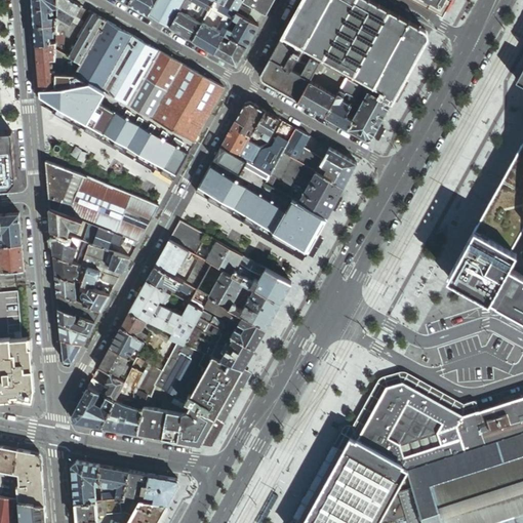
[(54,27),(54,18),(54,17),(52,17),(44,18),(44,12),(46,12),(48,12),(49,11),(50,9),(50,7),(55,7),(55,0),(29,0),(31,8),(32,28),(54,27)]
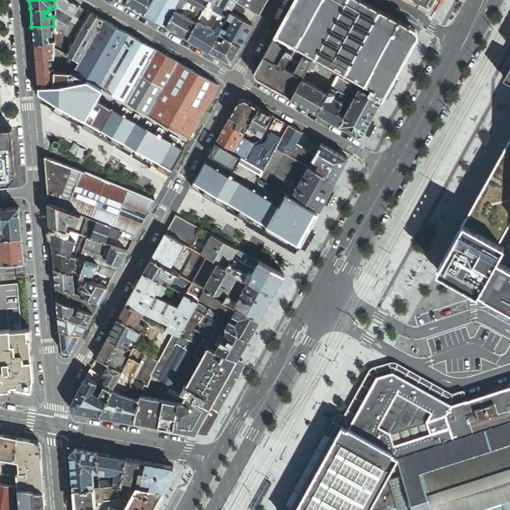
[(53,17),(53,18),(66,26),(77,7),(63,0),(54,0),(54,7),(54,10),(53,17)]
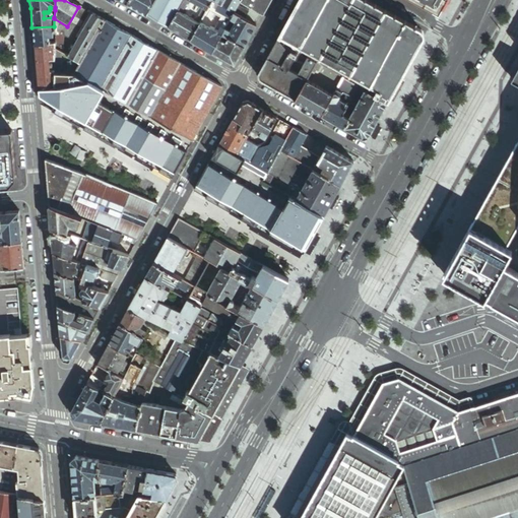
[(128,0),(126,5),(145,16),(153,0),(128,0)]
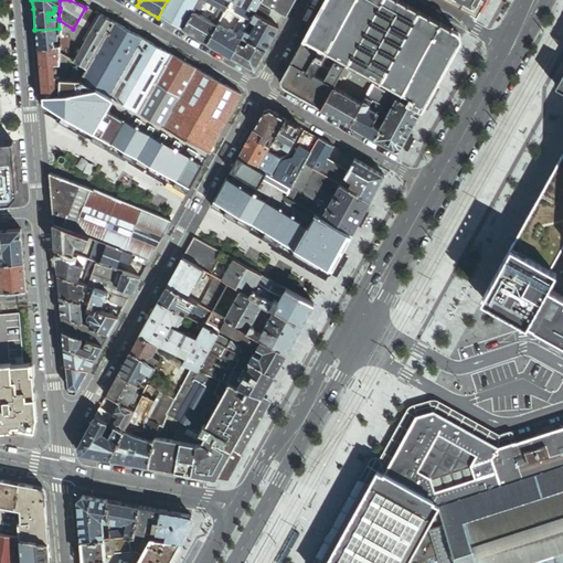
[(167,0),(158,18),(181,31),(191,13),(198,0),(167,0)]
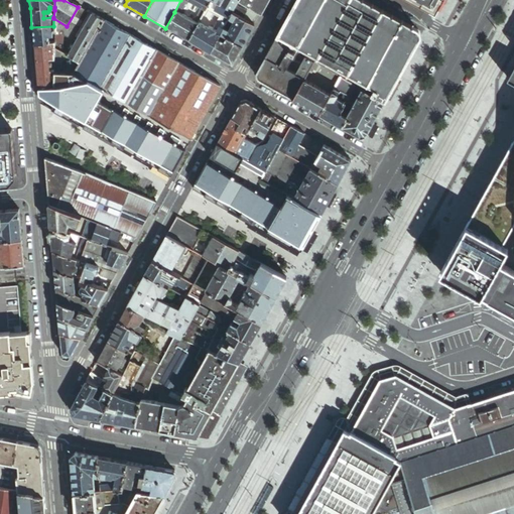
[(204,11),(209,2),(206,0),(183,0),(186,1),(199,8),(204,11)]
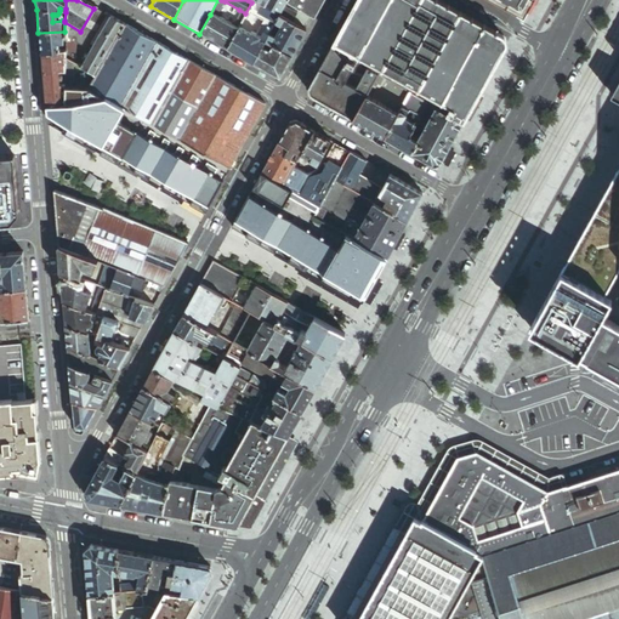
[(283,0),(282,0),(267,0),(262,9),(277,16),(285,1),(283,0)]
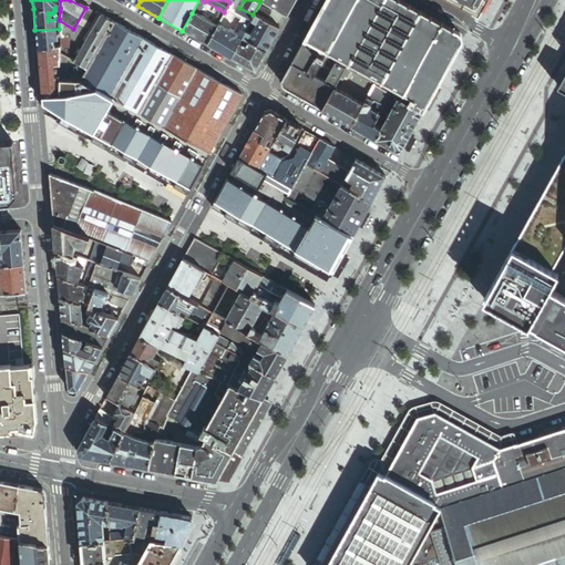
[(257,0),(258,0),(260,1),(281,13),(284,10),(286,12),(293,0),(257,0)]
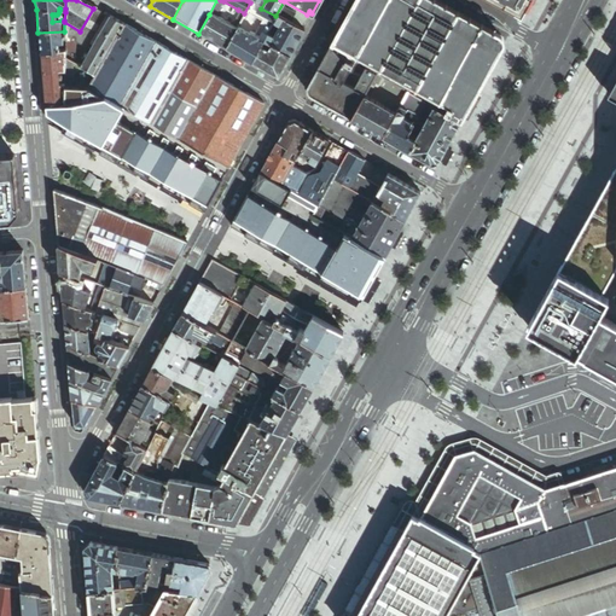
[(410,87),(406,93),(424,103),(431,108),(459,123),(474,96),(501,47),(501,45),(501,42),(501,40),(500,39),(499,38),(492,34),(489,39),(484,36),(487,30),(431,0),(354,0),(304,91),(304,93),(306,96),(307,97),(349,121),(364,96),(375,76),(377,70),(410,87)]
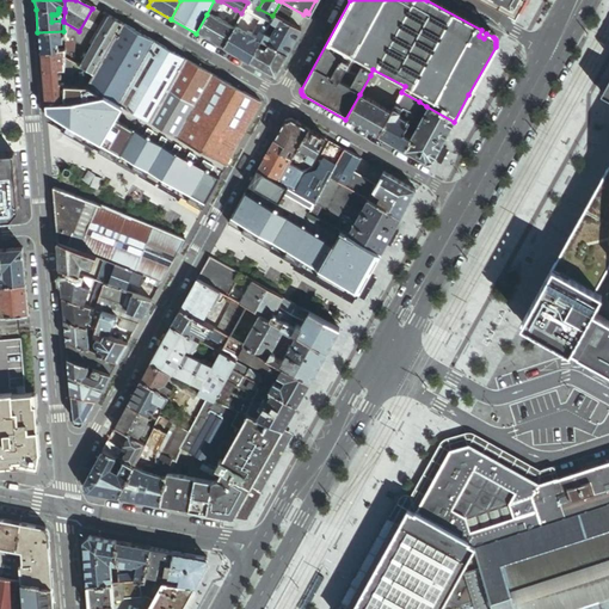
[(514,13),(521,0),(494,0),(496,2),(500,5),(499,6),(514,13)]
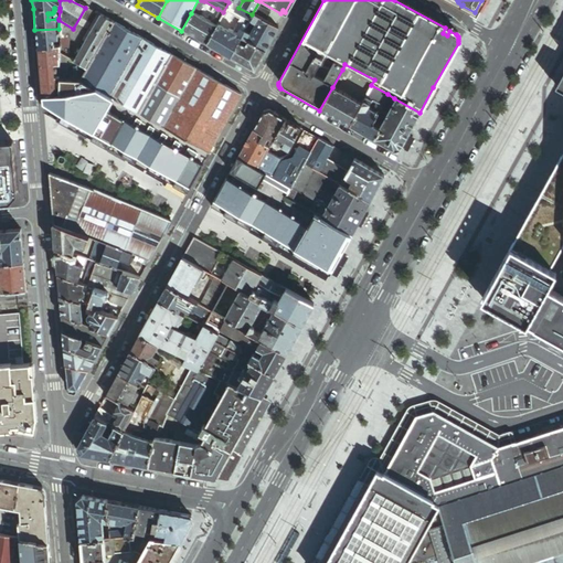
[(252,14),(238,8),(229,2),(223,12),(216,24),(215,27),(221,30),(232,10),(233,11),(250,20),(252,14)]
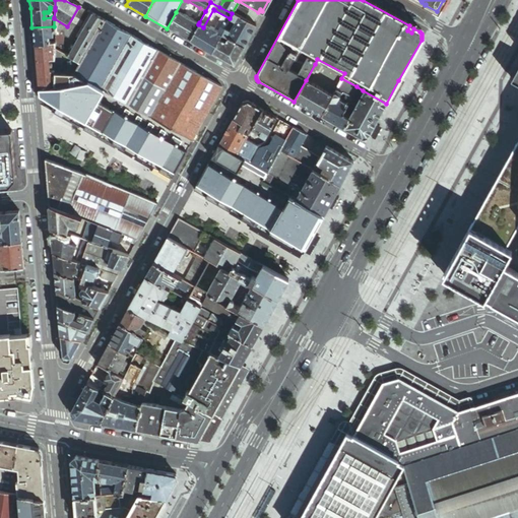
[(67,26),(54,18),(54,26),(54,30),(63,34),(71,37),(86,12),(78,7),(67,26)]
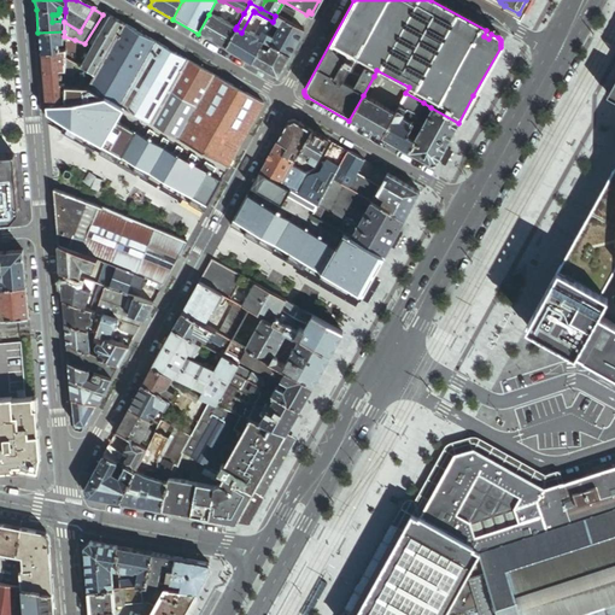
[(233,24),(236,27),(244,13),(238,10),(230,23),(233,24)]
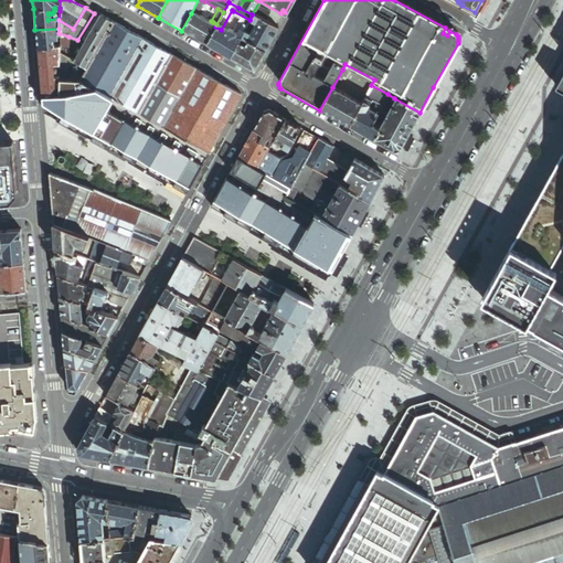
[(250,20),(233,11),(233,12),(238,16),(230,31),(235,34),(234,36),(238,40),(238,39),(242,32),(244,29),(247,23),(248,21),(250,20)]
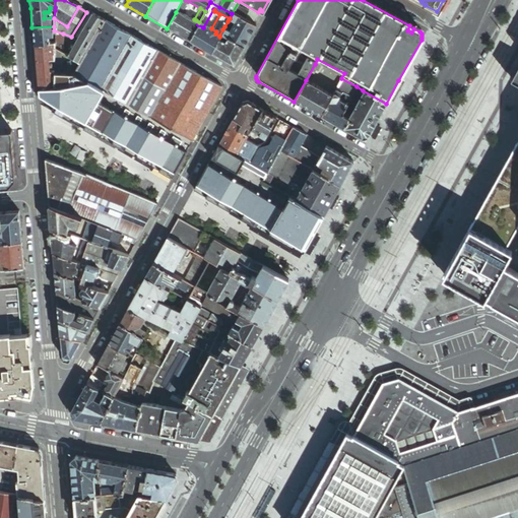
[(255,26),(259,20),(243,10),(240,10),(236,16),(255,26)]
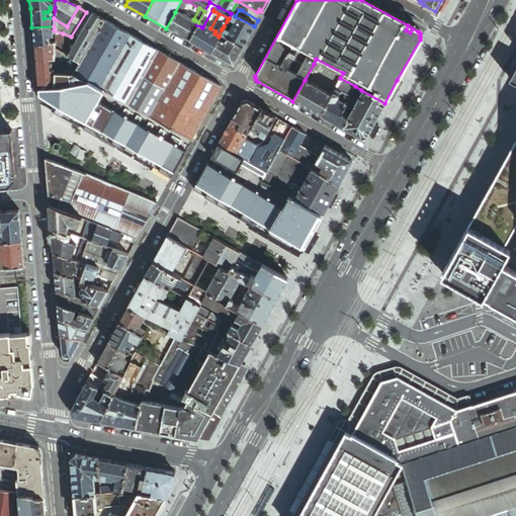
[(175,12),(166,28),(174,32),(182,16),(178,14),(175,12)]
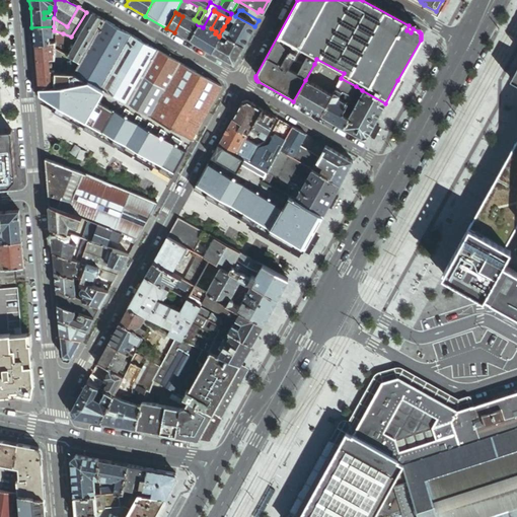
[(242,48),(254,26),(235,16),(231,13),(229,18),(228,19),(233,22),(228,32),(222,29),(219,35),(226,39),(242,48)]
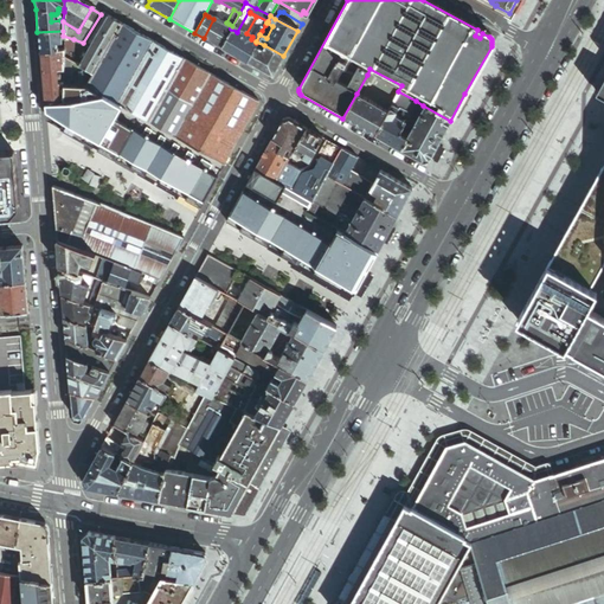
[(120,25),(105,17),(77,66),(91,75),(120,25)]
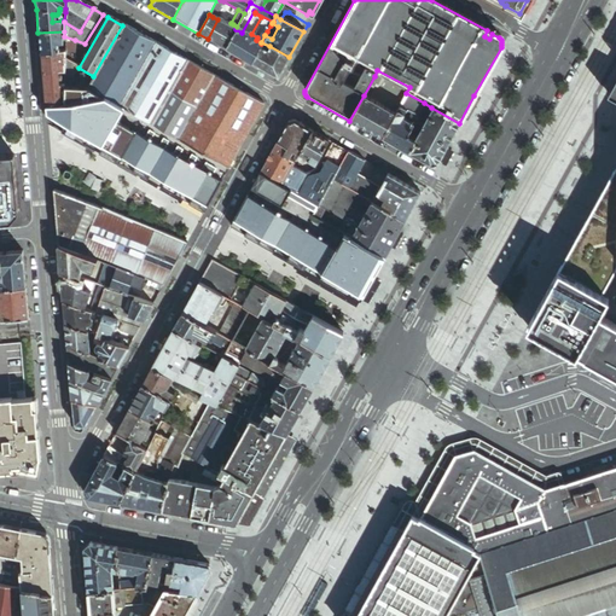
[(218,19),(208,39),(213,42),(224,23),(218,19)]
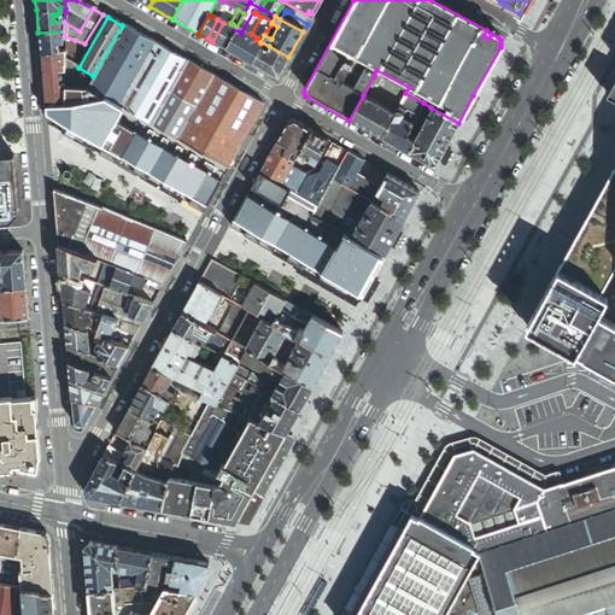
[(224,48),(235,29),(232,28),(223,23),(212,42),(224,48)]
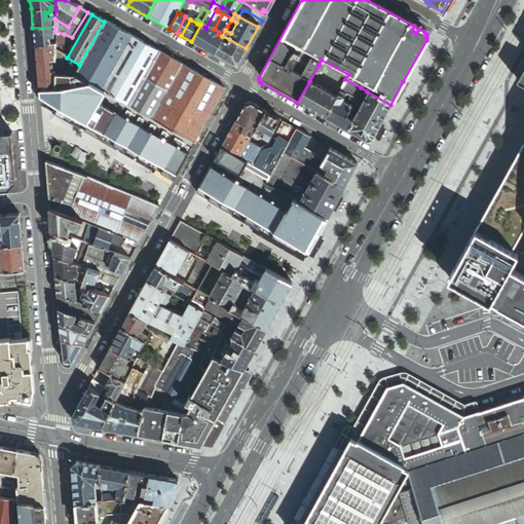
[(131,37),(104,22),(79,65),(73,75),(75,76),(92,86),(100,90),(131,37)]
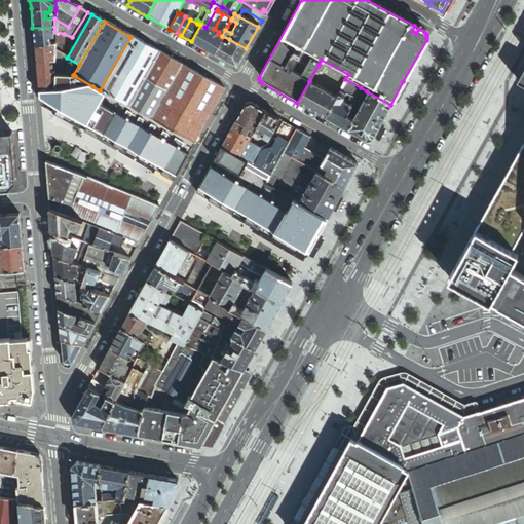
[(200,25),(191,41),(213,53),(220,40),(221,38),(222,37),(218,34),(219,32),(214,29),(212,28),(211,30),(206,28),(200,25)]
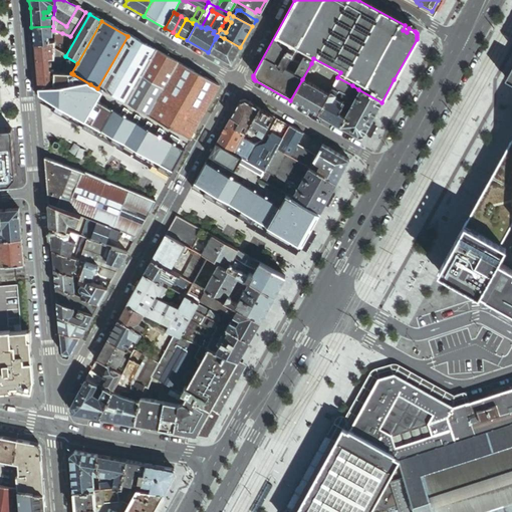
[(53,30),(53,26),(31,27),(32,38),(33,44),(47,44),(46,37),(49,36),(50,36),(51,35),(51,32),(53,33),(53,30)]
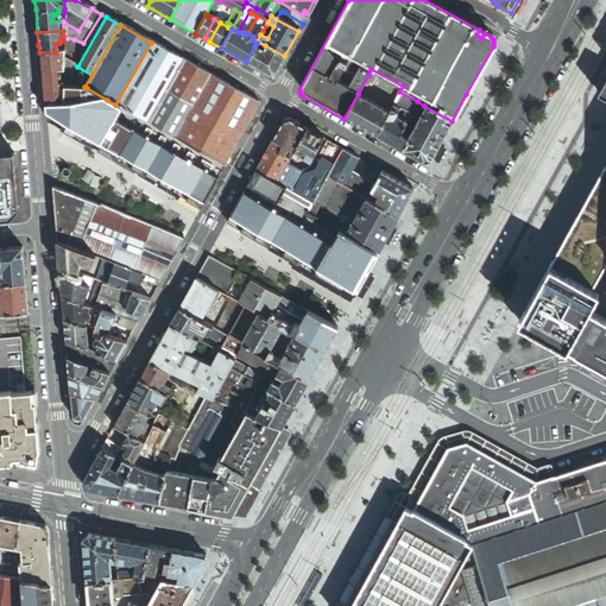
[(74,39),(63,36),(63,39),(63,45),(62,50),(75,56),(74,39)]
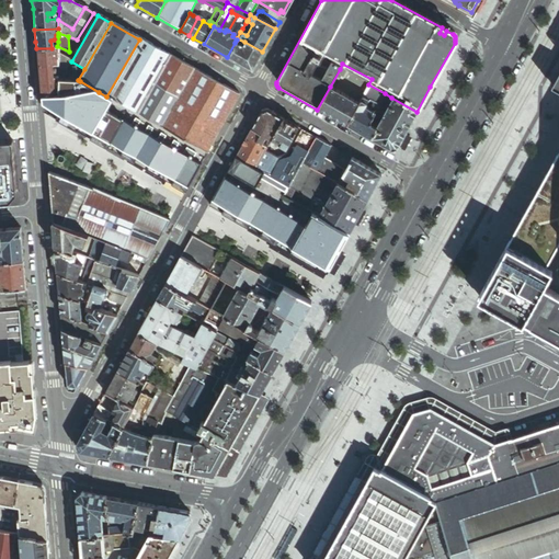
[(168,55),(139,40),(106,97),(126,109),(128,110),(135,113),(168,55)]
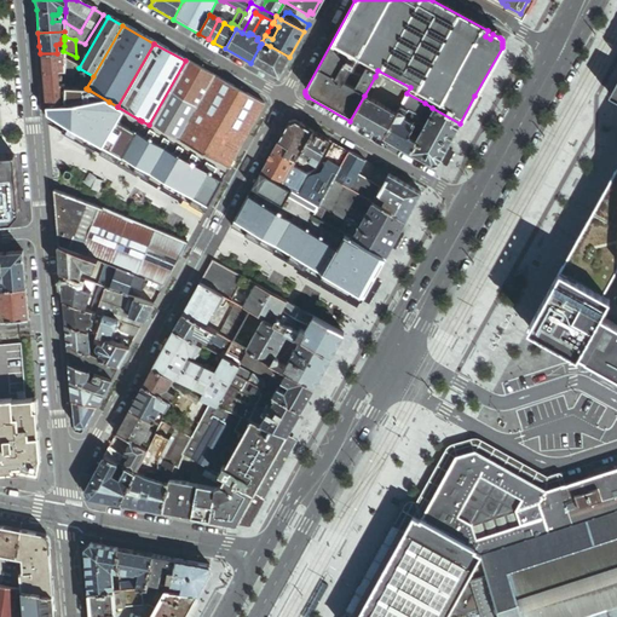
[(263,48),(259,47),(251,63),(278,78),(289,57),(270,46),(267,50),(266,51),(263,48)]
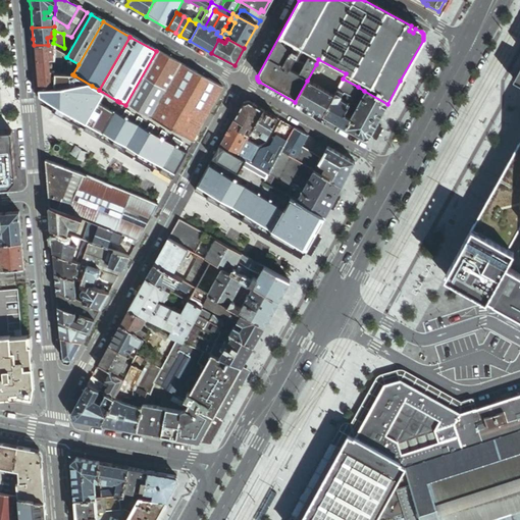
[(53,49),(61,54),(64,48),(53,43),(53,44),(53,49)]
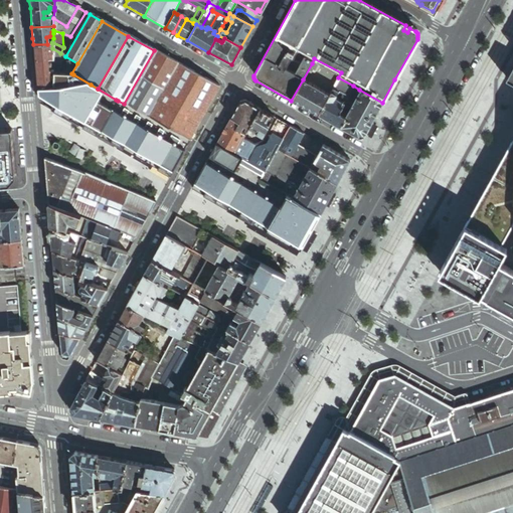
[(52,61),(52,48),(52,43),(47,44),(33,44),(34,56),(37,90),(52,91),(51,76),(51,71),(49,71),(47,71),(46,61),(49,61),(52,61)]
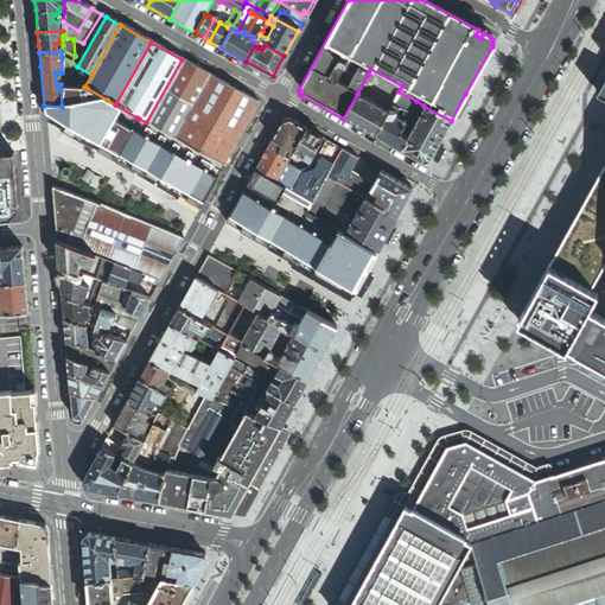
[(209,75),(182,59),(146,122),(173,138),(190,108),(209,75)]
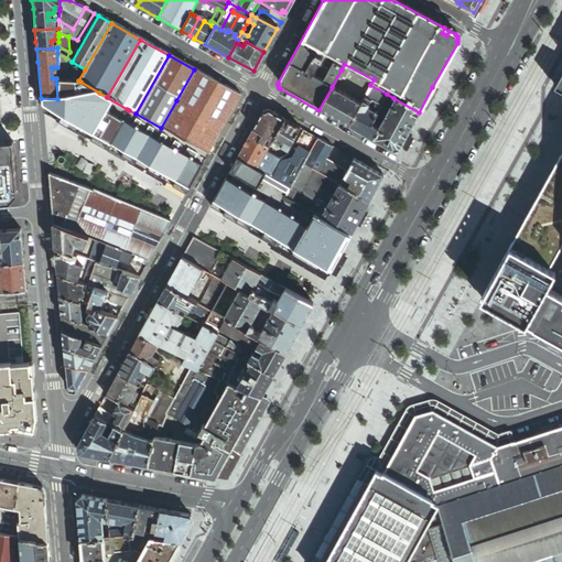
[(343,69),(370,85),(374,79),(344,64),(342,69),(343,69)]
